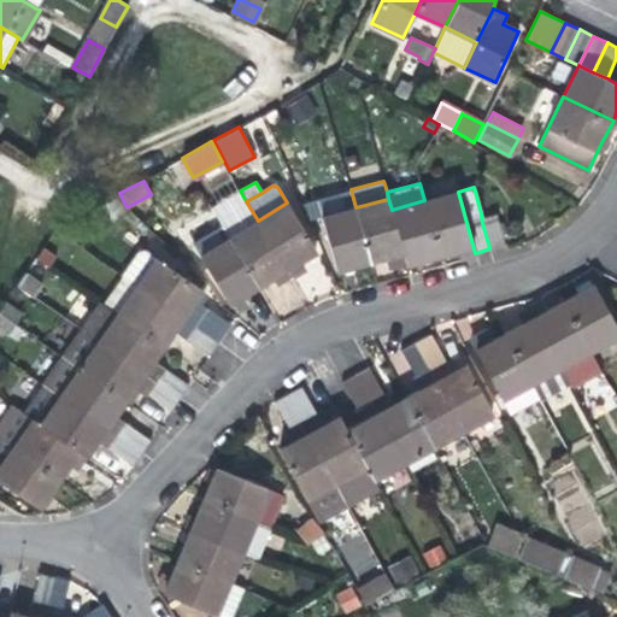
[(221,224),(229,238),(258,221),(246,201),(240,191),(239,189),(210,207),(221,224)]
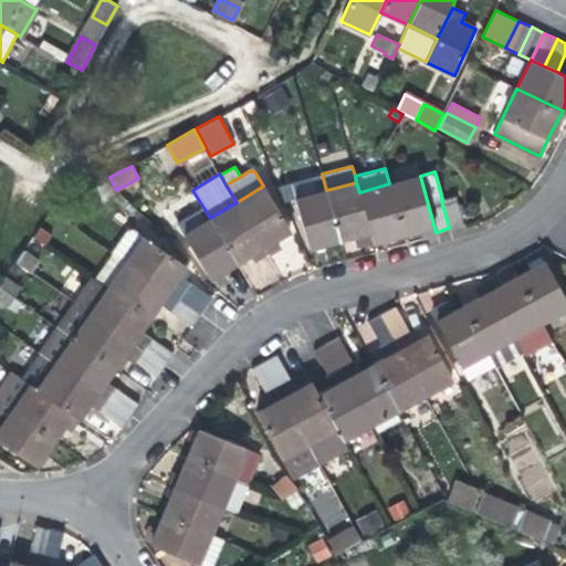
[(420,228),(433,224),(420,176),(389,184),(402,233),(420,228)]
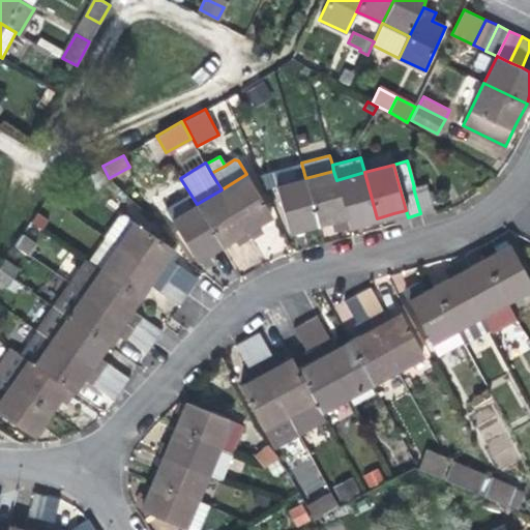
[(96,189),(108,178),(98,169),(83,177),(96,189)]
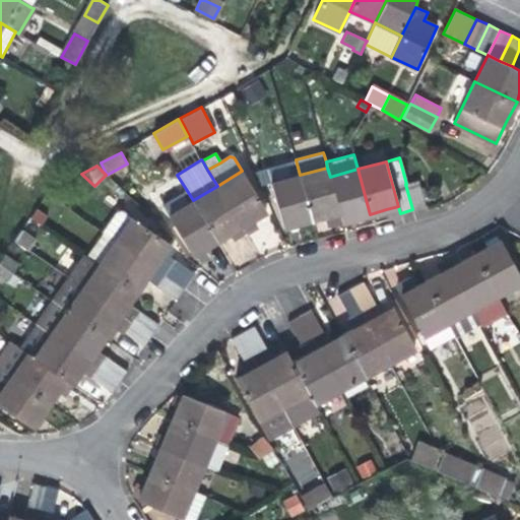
[(330,177),(327,168),(300,175),(312,219),(322,217),(326,216),(328,224),(342,220),(330,177)]
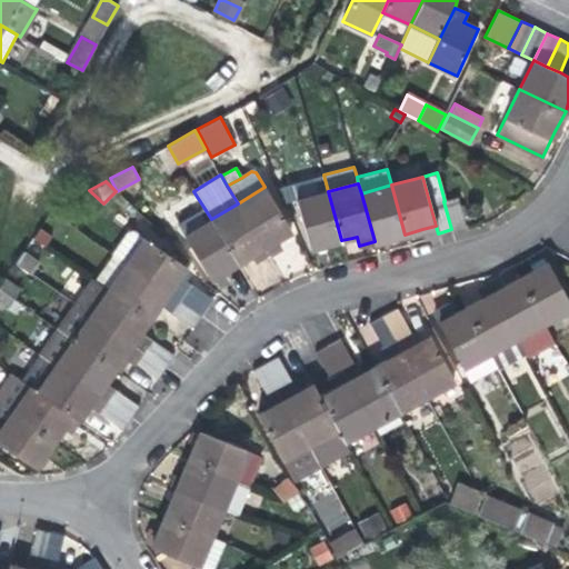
[(405,235),(391,185),(361,193),(375,241),(375,242),(387,239),(405,235)]
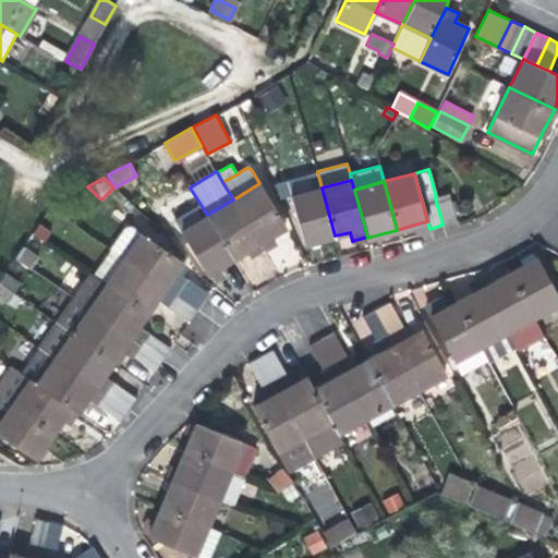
[(278,231),(286,227),(259,183),(233,199),(258,242),(262,241),(266,249),(275,243),(270,235),(278,231)]
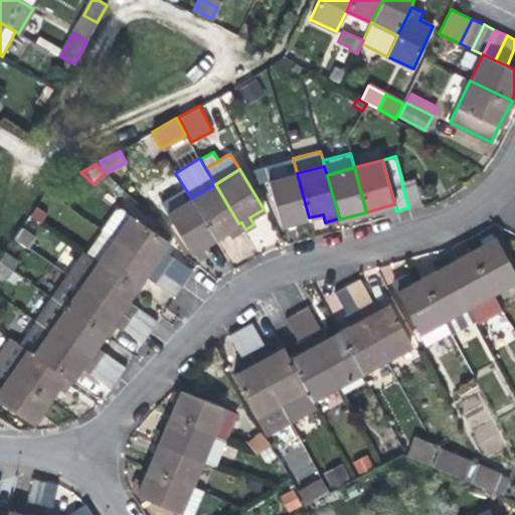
[(297,173),(269,181),(281,225),(298,220),(309,217),(297,173)]
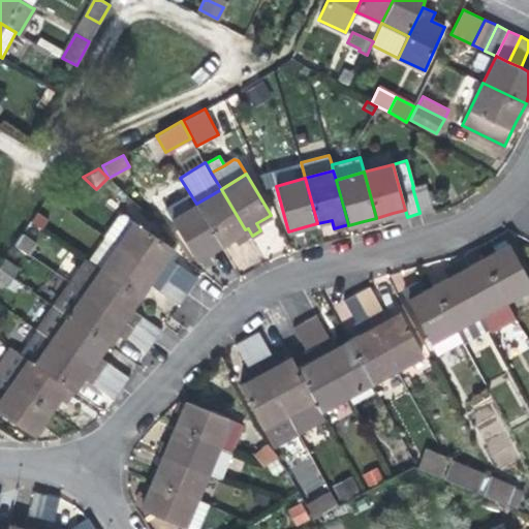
[(419,213),(433,210),(426,183),(413,187),(412,187),(419,213)]
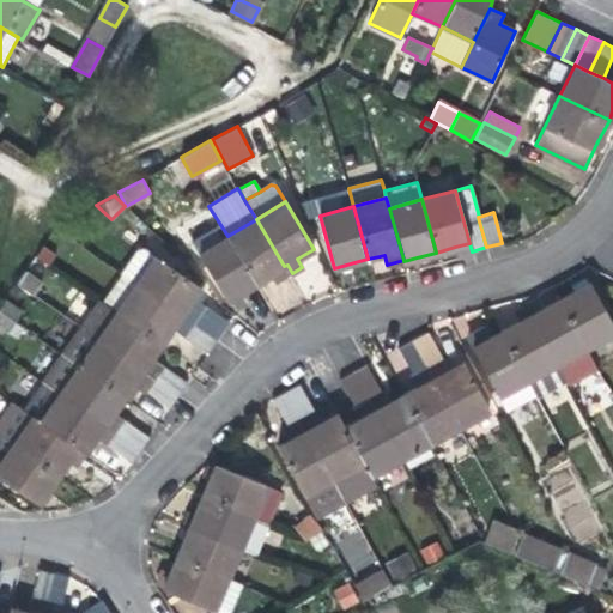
[(284,266),(256,219),(228,236),(256,283),(265,278),(271,274),(275,280),(286,274),(281,267),(284,266)]
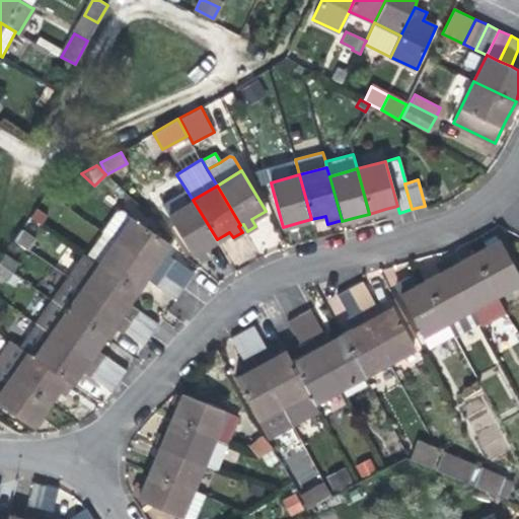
[(167,215),(193,200),(186,189),(161,204),(167,215)]
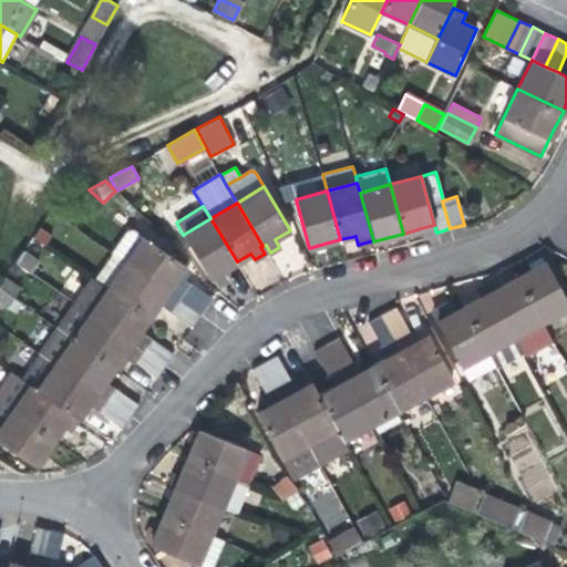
[(210,218),(183,235),(209,278),(213,277),(217,284),(227,278),(223,270),(228,267),(237,261),(210,218)]
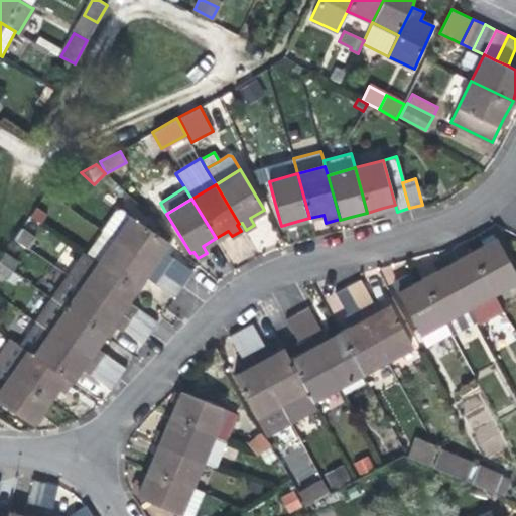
[(383,208),(386,219),(393,217),(398,215),(397,212),(395,205),(383,208)]
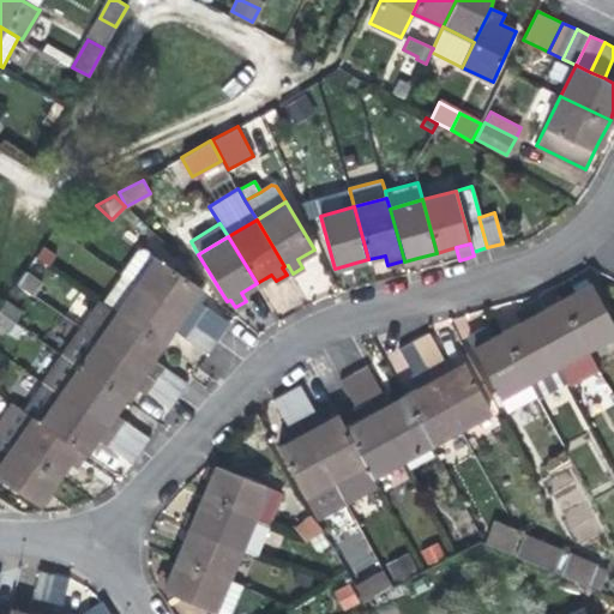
[(56,256),(43,246),(36,257),(49,265),(56,256)]
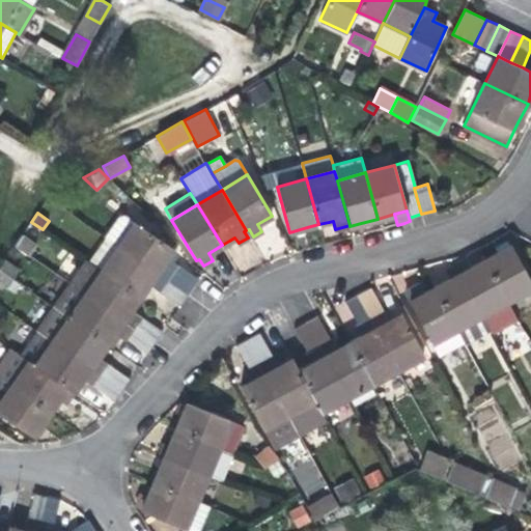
[(117,246),(134,222),(124,216),(119,217),(105,238),(117,246)]
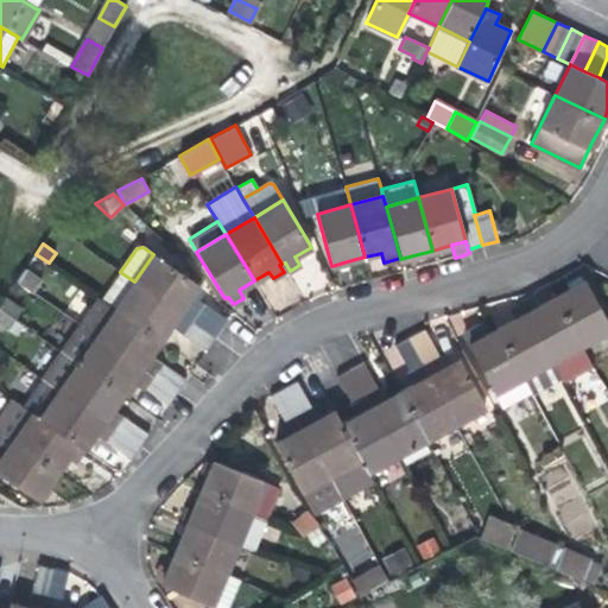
[(198,285),(153,254),(134,282),(179,312),(188,299),(198,285)]
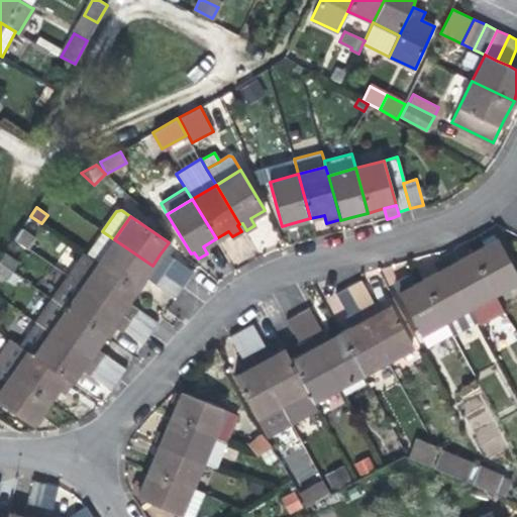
[(34,238),(21,228),(14,238),(27,248),(34,238)]
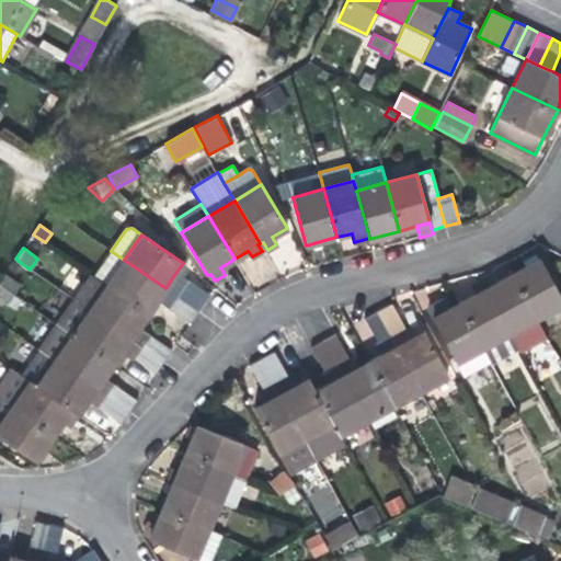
[(93,276),(106,285),(124,260),(111,251),(93,276)]
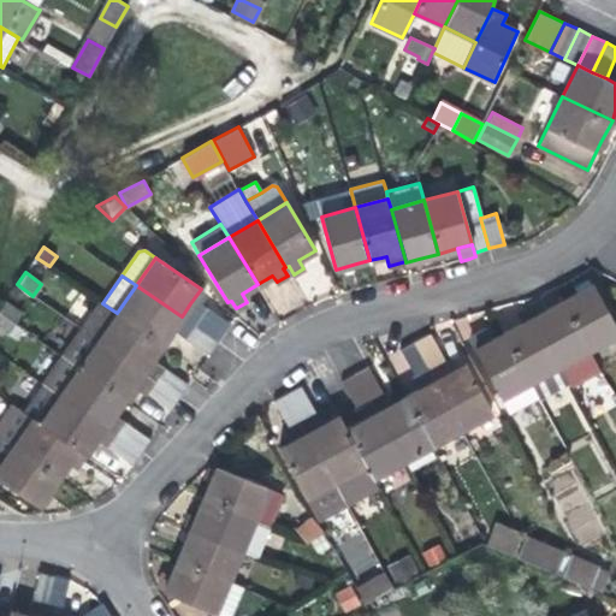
[(576,292),(591,285),(587,278),(580,283),(574,286),(576,292)]
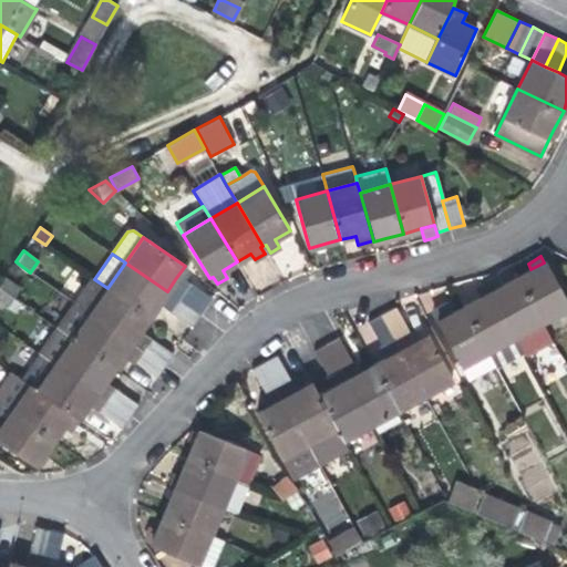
[(566,300),(546,261),(544,263),(531,269),(518,277),(543,321),(566,308),(566,300)]
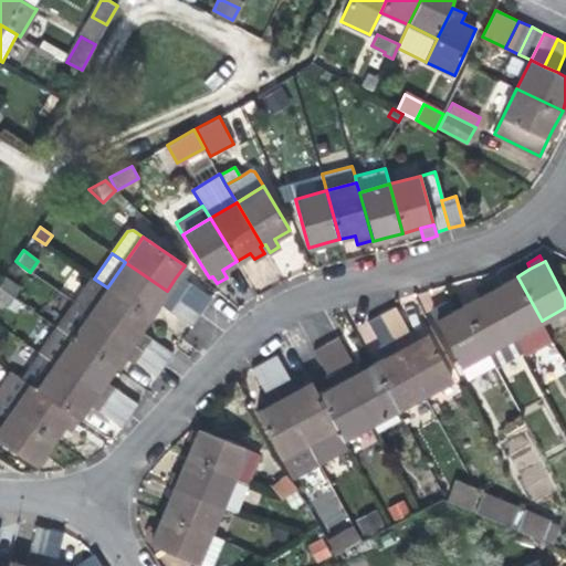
[(158,303),(167,291),(125,262),(107,287),(149,317),(158,303)]
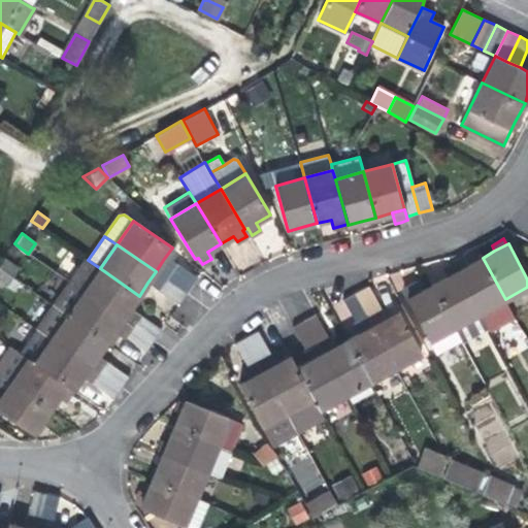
[(176,251),(172,248),(163,260),(195,282),(198,277),(170,259),(176,251)]
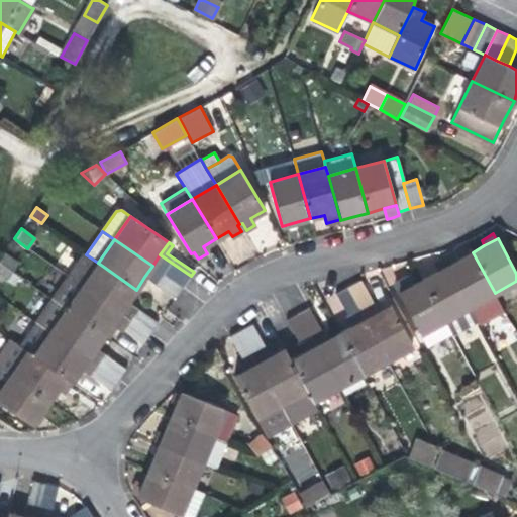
[(442,256),(447,266),(458,260),(453,250),(448,253),(442,256)]
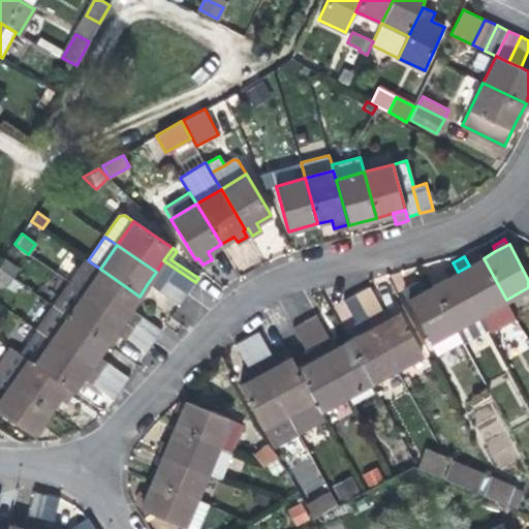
[(19,268),(4,257),(0,263),(0,269),(11,277),(19,268)]
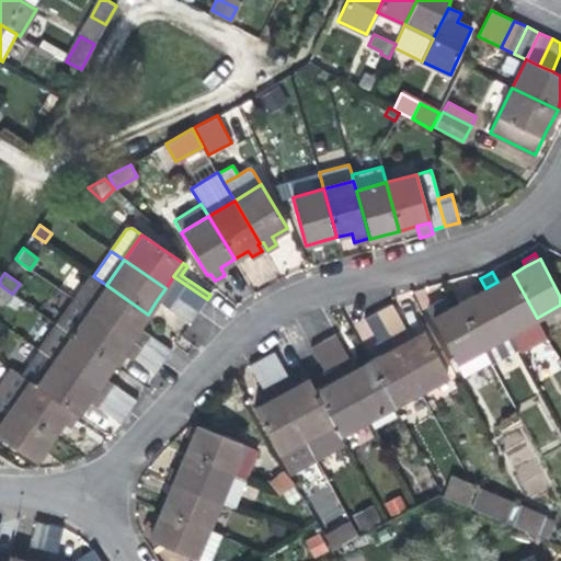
[(485,288),(510,333),(537,318),(513,274),(497,282),(485,288)]
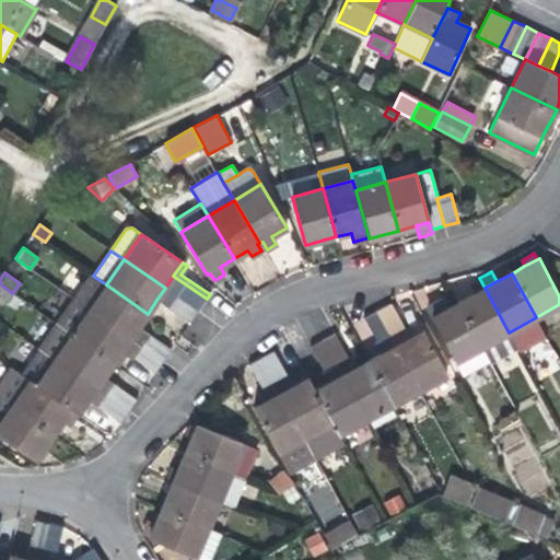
[(74,299),(130,338),(138,326),(148,314),(106,284),(91,275),(74,299)]
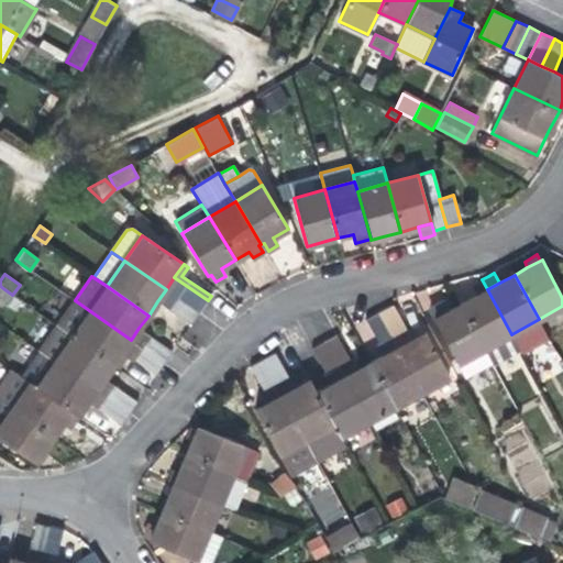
[(208,300),(174,277),(166,289),(199,312),(203,307),(208,300)]
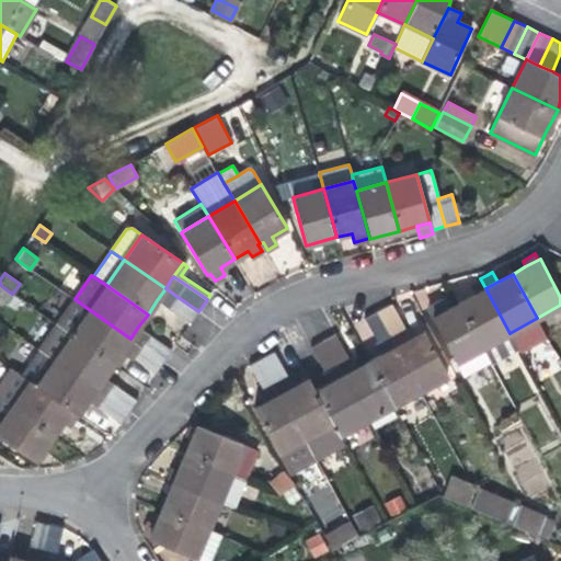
[(474,295),(485,288),(480,278),(473,283),(469,285),(474,295)]
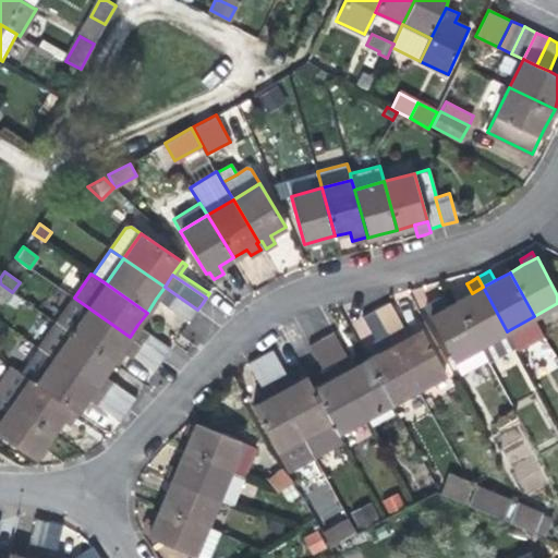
[(12,292),(0,283),(0,295),(7,300),(12,292)]
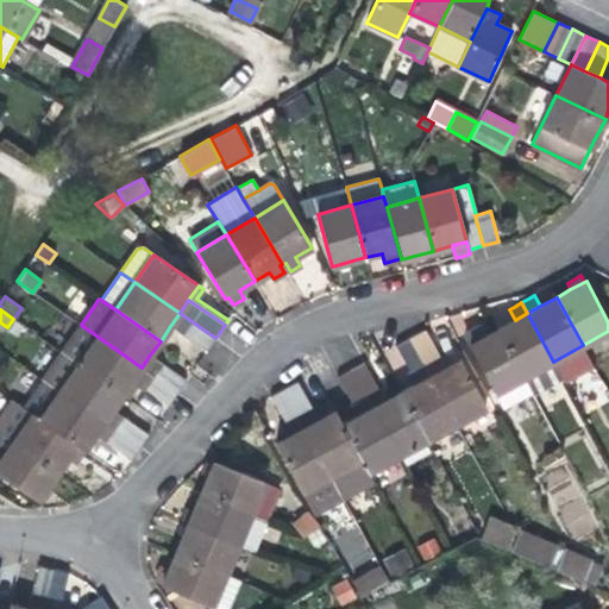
[(215,338),(180,313),(170,326),(207,351),(211,346),(215,338)]
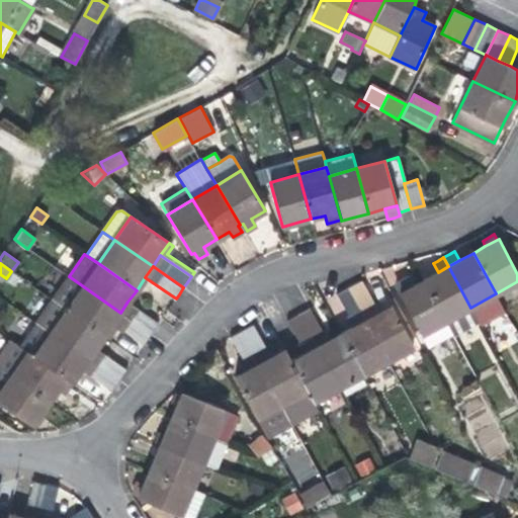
[(424,279),(446,321),(470,308),(448,266),(438,272),(424,279)]
